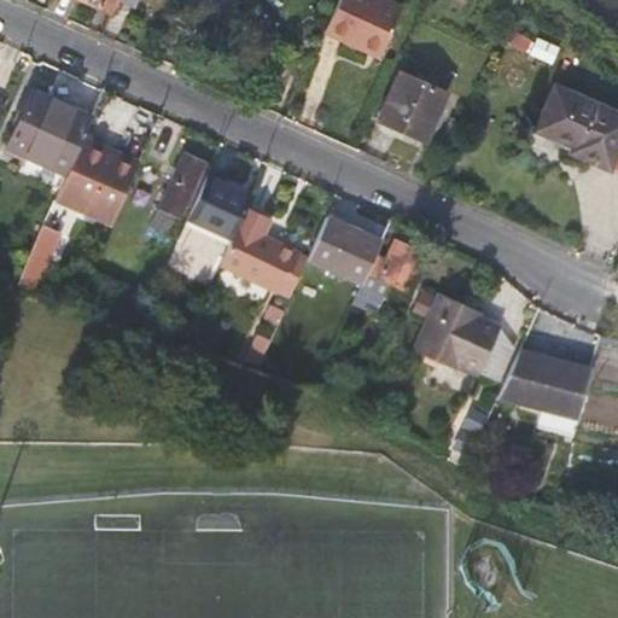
[(116,0),(80,0),(111,13),(116,0)]
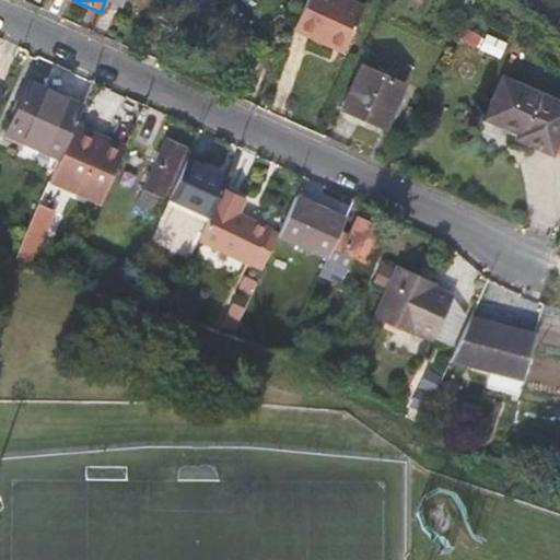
[(339,0),(306,0),(291,33),(310,42),(313,35),(343,49),(361,10),(339,0)]
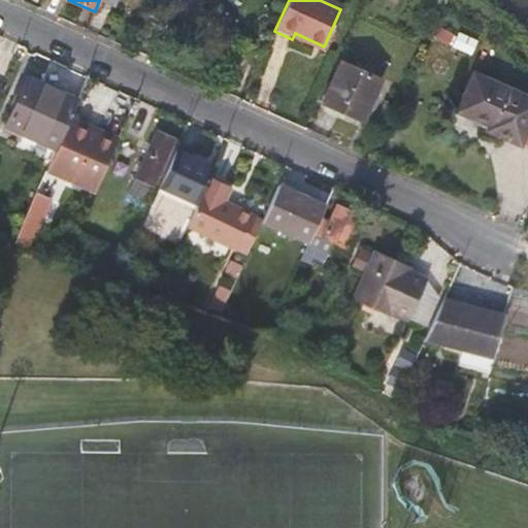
[(324,46),(295,33),(292,39),(321,53),(324,46)]
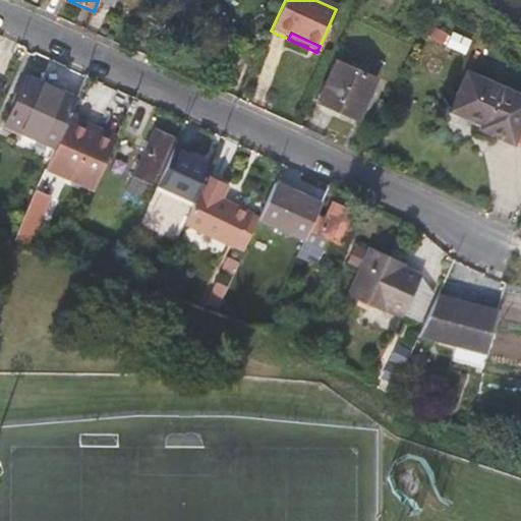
[(358,119),(377,79),(337,60),(317,101),(358,119)]
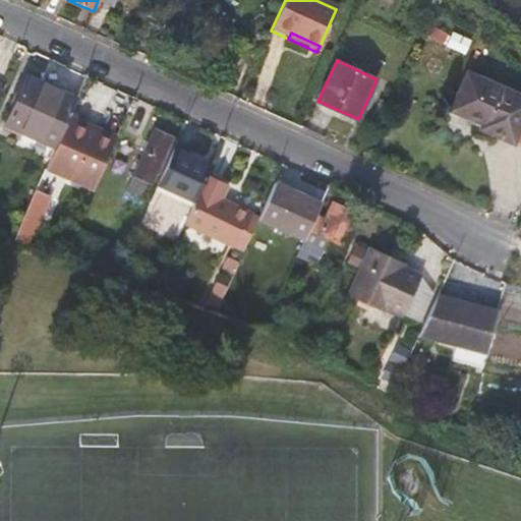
[(480,133),(511,149),(520,126),(520,103),(468,77),(453,111),(483,127),(480,133)]
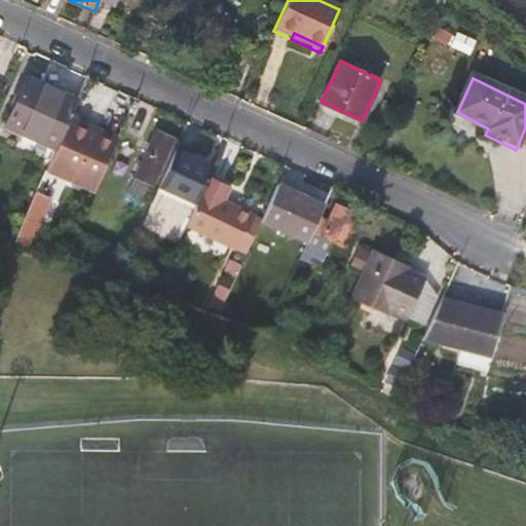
[(27,79),(5,127),(57,150),(63,136),(77,103),(27,79)]
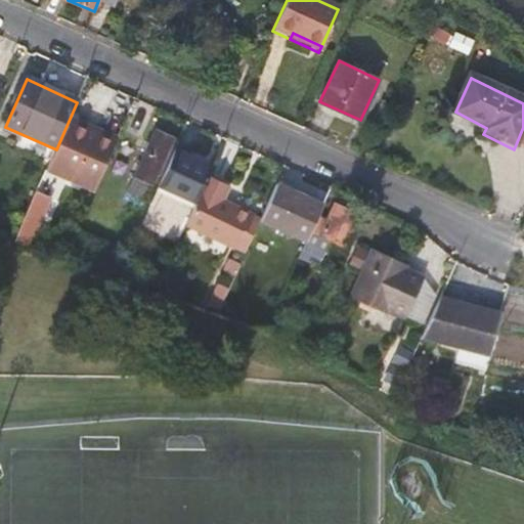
[(58,176),(63,164),(88,175),(82,187),(95,193),(99,183),(98,182),(104,168),(106,169),(120,139),(97,129),(89,148),(62,135),(56,149),(46,170),(58,176)]
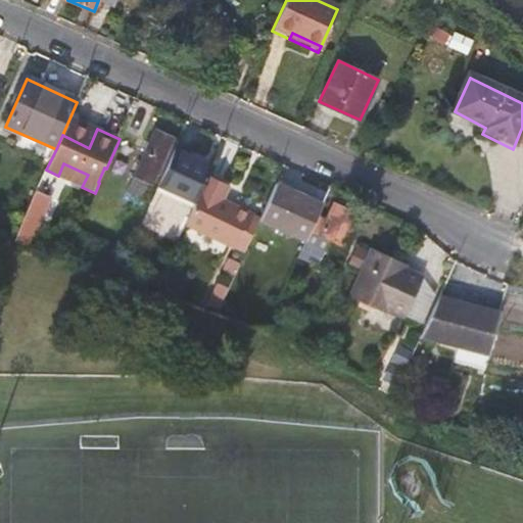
[(152,185),(157,174),(162,177),(174,150),(178,141),(156,131),(135,177),(152,185)]
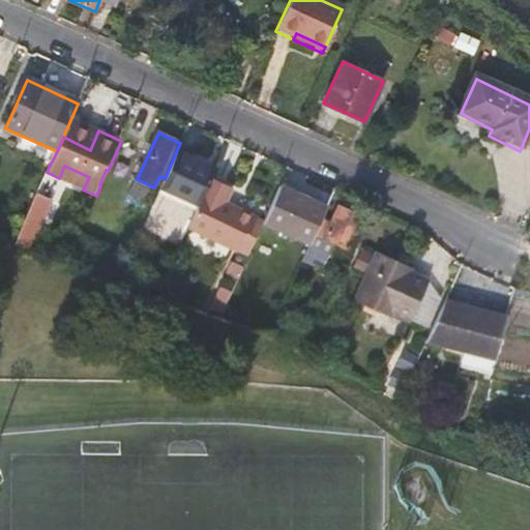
[(165,179),(160,188),(198,206),(210,178),(214,169),(176,152),(165,179)]
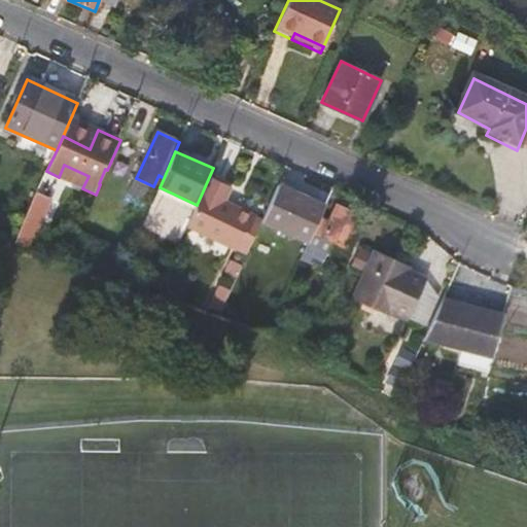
[(182,237),(230,259),(243,232),(247,233),(254,217),(222,203),(231,186),(209,177),(197,205),(182,237)]
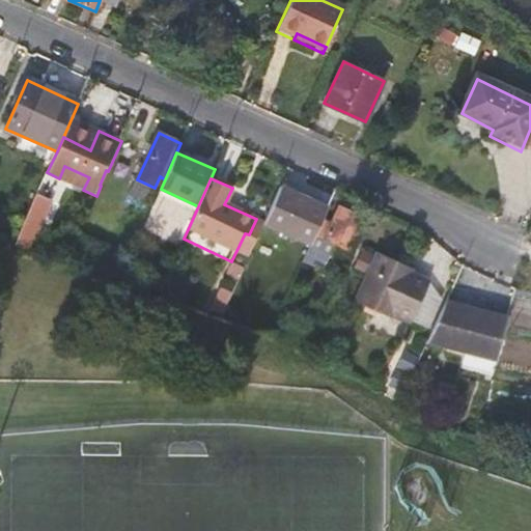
[(263,222),(263,223),(308,245),(320,221),(326,210),(279,188),(263,222)]
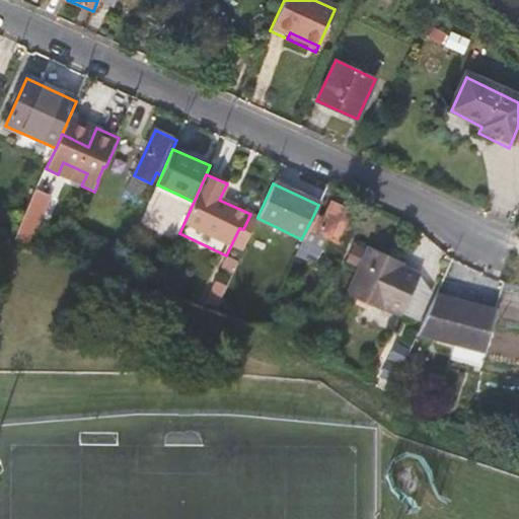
[(322,220),(317,233),(326,238),(320,251),(340,261),(360,217),(330,203),(322,220)]
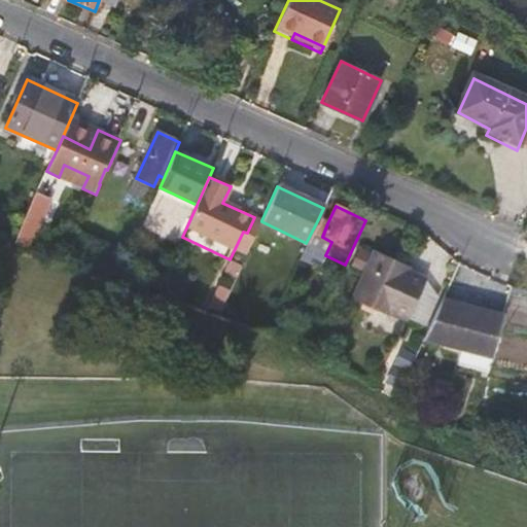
[(261,221),(261,220),(254,217),(247,233),(243,232),(230,259),(241,265),(261,221)]
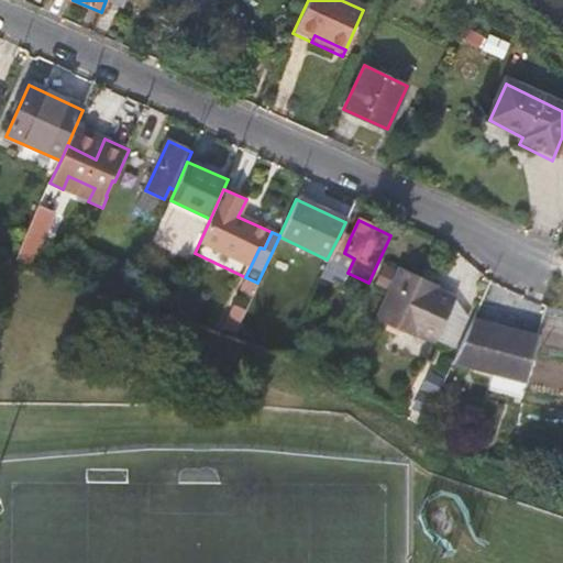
[(326,263),(348,273),(354,258),(344,253),(350,239),(340,234),(327,260),(326,263)]
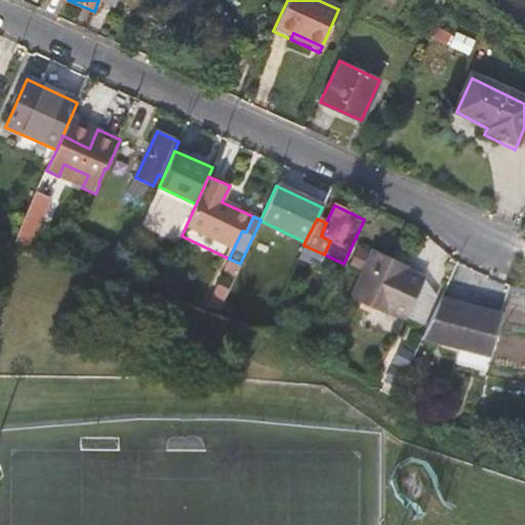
[(389,313),(391,310),(406,317),(425,276),(408,269),(396,264),(398,258),(375,248),(353,297),(389,313)]
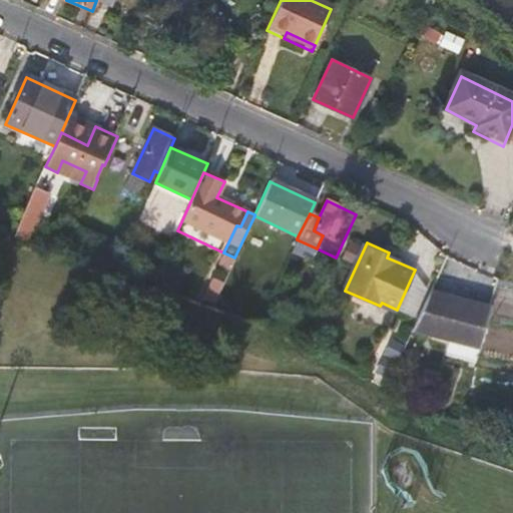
[(401,258),(389,252),(387,258),(399,263),(401,258)]
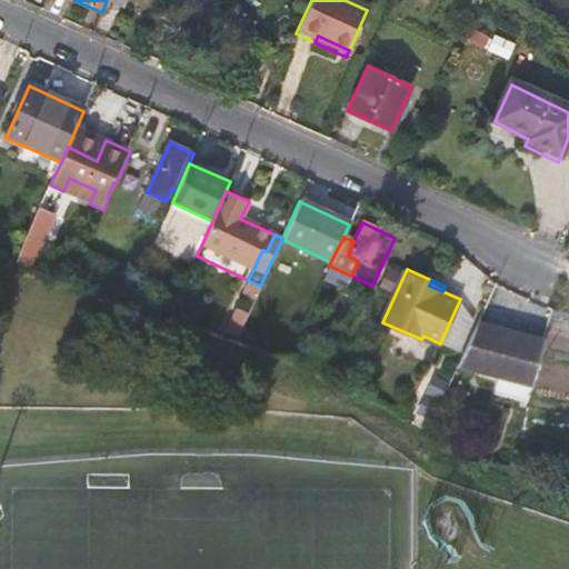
[(527,398),(541,339),(509,330),(508,333),(476,325),(459,363),(499,373),(495,390),(527,398)]
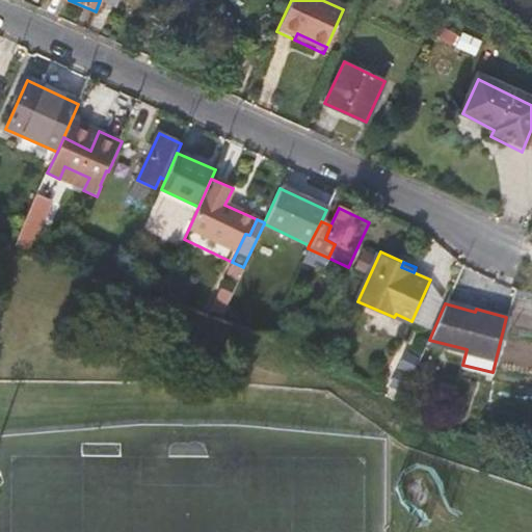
[(411,382),(433,392),(437,381),(416,372),(411,382)]
